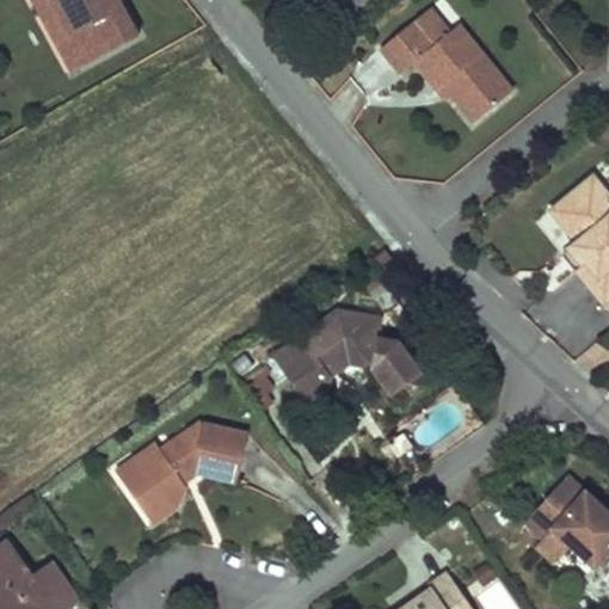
[(35,0),(77,75),(143,40),(121,0),(35,0)]
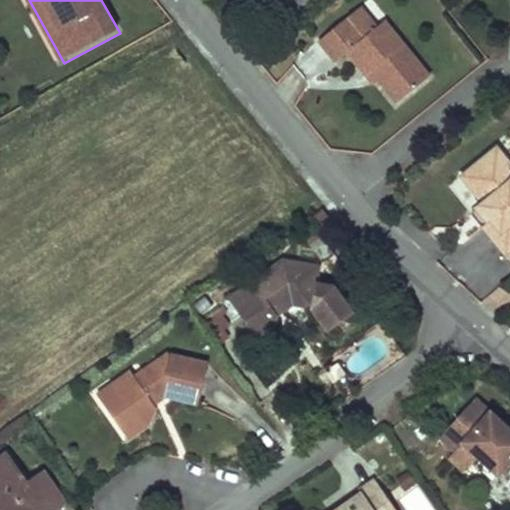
[(298,3),(296,0),(284,0),(290,8),(298,3)]
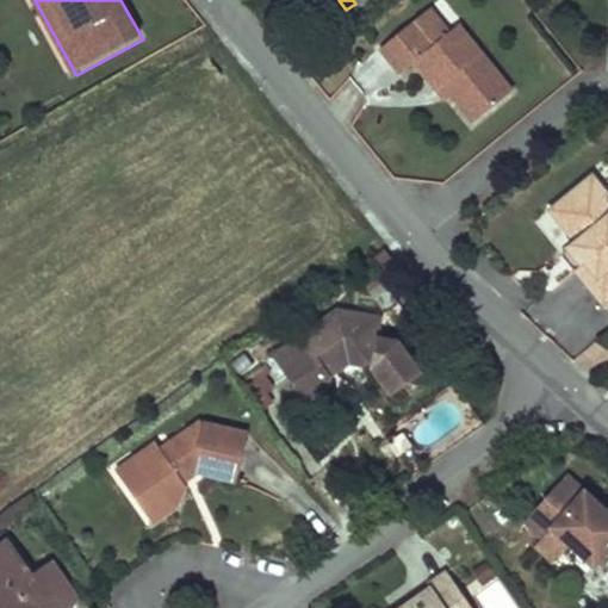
[(434,1),(415,17),(433,39),(452,25),(434,1)]
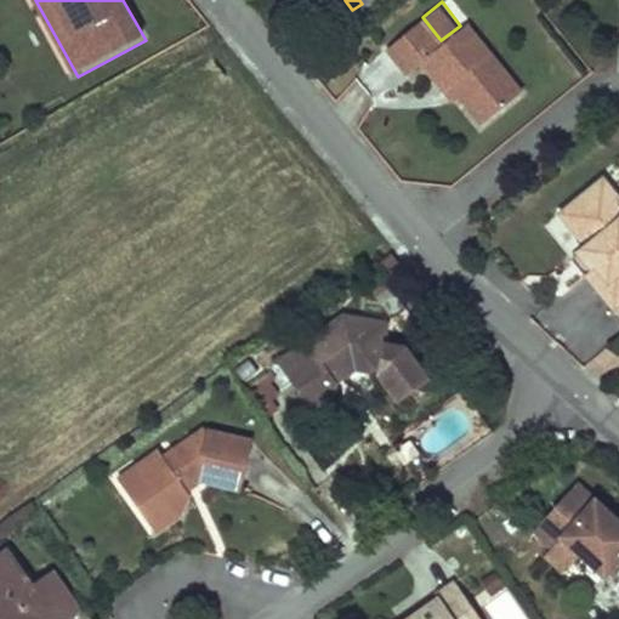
[(453,81),(460,92),(481,120),(521,90),(466,21),(460,26),(441,40),(422,17),(386,45),(407,72),(424,60),(444,87),(453,81)]
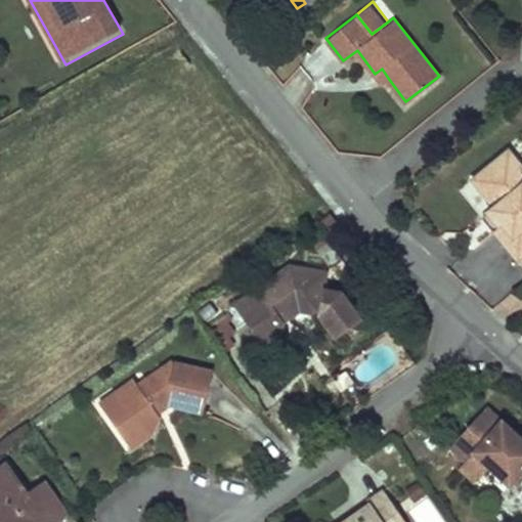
[(382,69),(375,74),(382,83),(388,78),(382,69)]
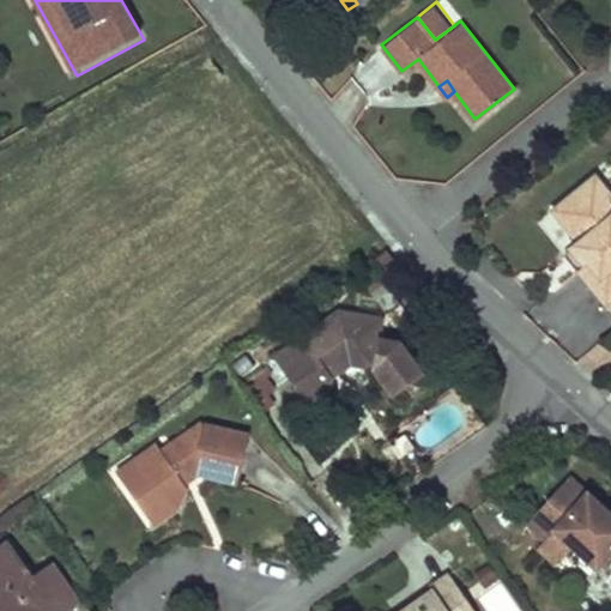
[(582,265),(576,270),(604,303),(610,297),(610,216),(606,210),(610,205),(610,198),(593,175),(552,209),(578,241),(569,248),(582,265)]
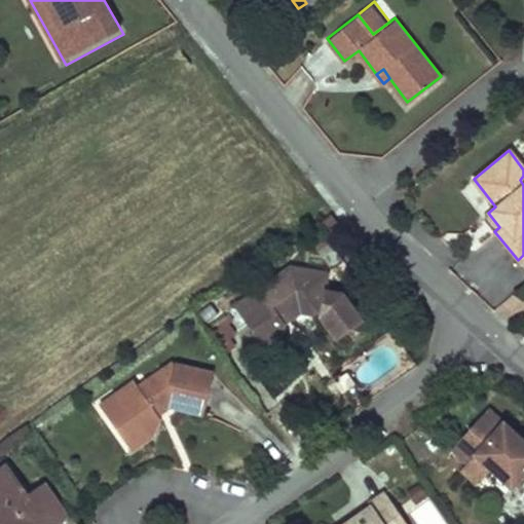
[(499,227),(488,213),(482,217),(494,231),(499,227)]
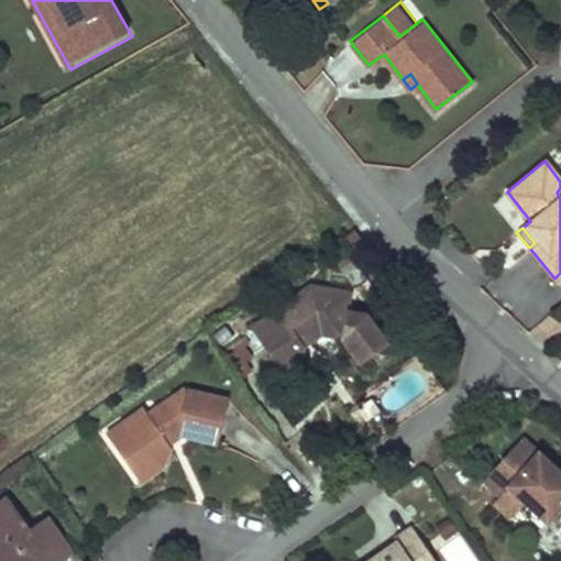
[(351,229),(343,235),(356,252),(364,245),(351,229)]
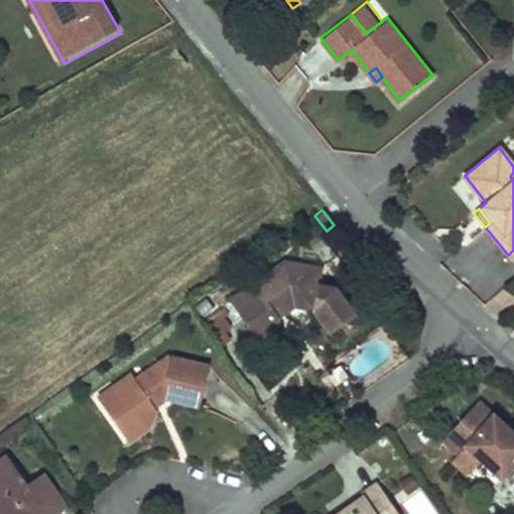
[(295,303),(313,307),(331,332),(354,314),(335,286),(317,284),(320,266),(284,260),(251,284),(255,291),(233,306),(256,339),(276,325),(279,315),(275,309),(287,301),(295,303)]
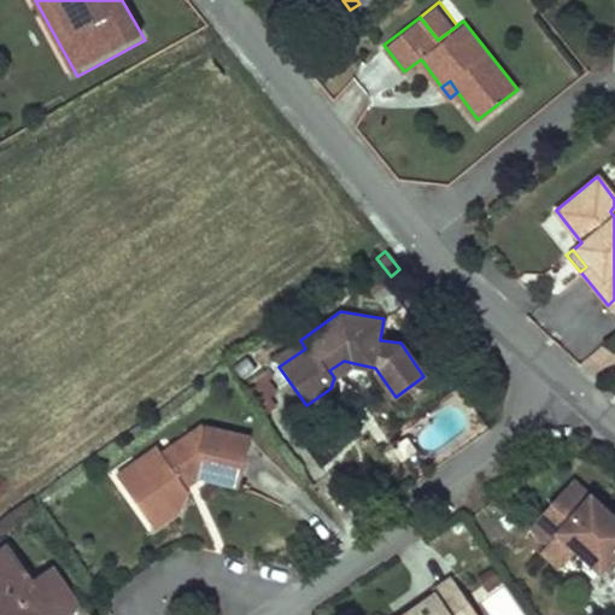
[(305,349),(300,340),(273,358),(279,367),(305,349)]
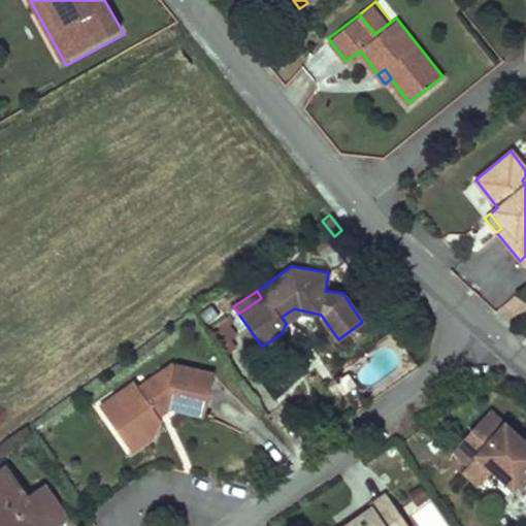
[(282,317),(286,323),(302,310),(294,308),(282,317)]
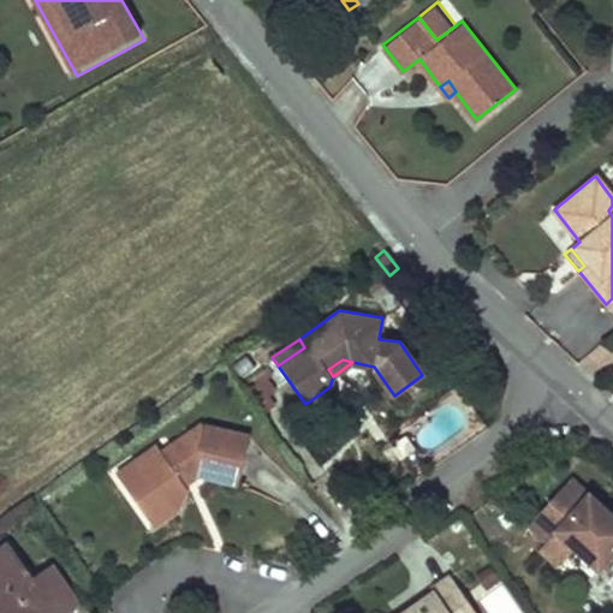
[(335,396),(329,387),(305,404),(311,414),(335,396)]
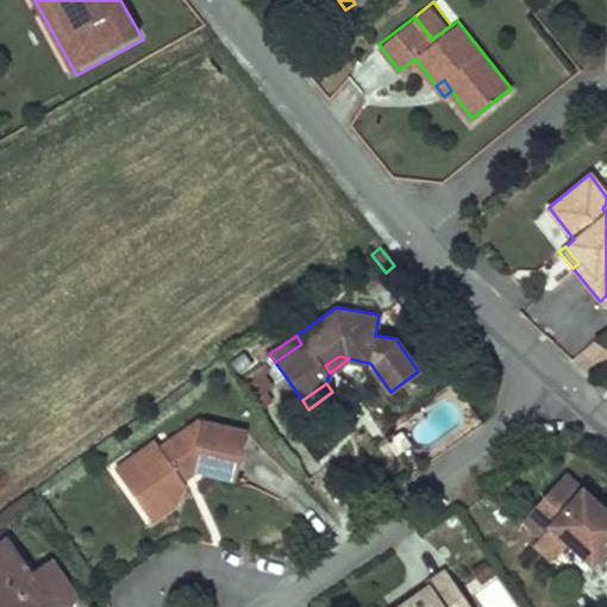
[(192,465),(200,467),(236,476),(246,430),(199,418),(160,444),(156,439),(136,454),(142,463),(120,477),(141,505),(160,493),(175,501),(183,480),(182,479),(179,474),(192,465)]
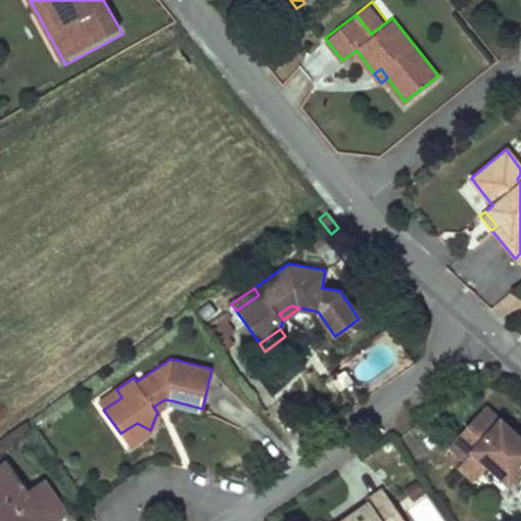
[(98,400),(103,410),(122,397),(116,389),(98,400)]
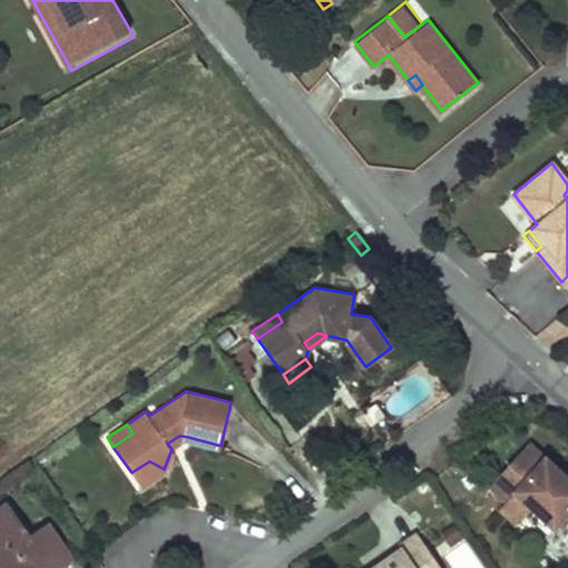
[(167,443),(170,448),(187,437),(179,436),(167,443)]
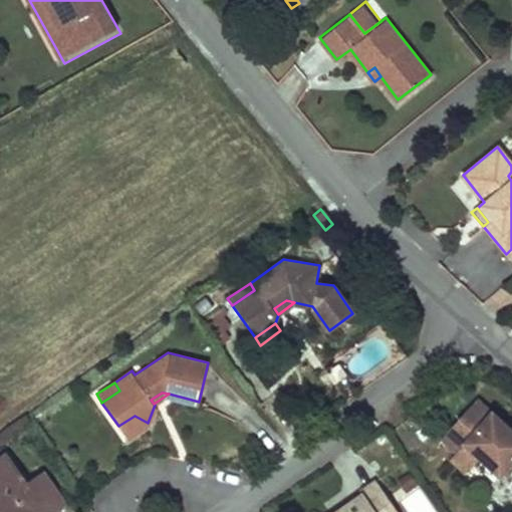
[(511,432),(476,399),(441,436),(458,451),(465,443),(500,476),(511,463),(511,432)]
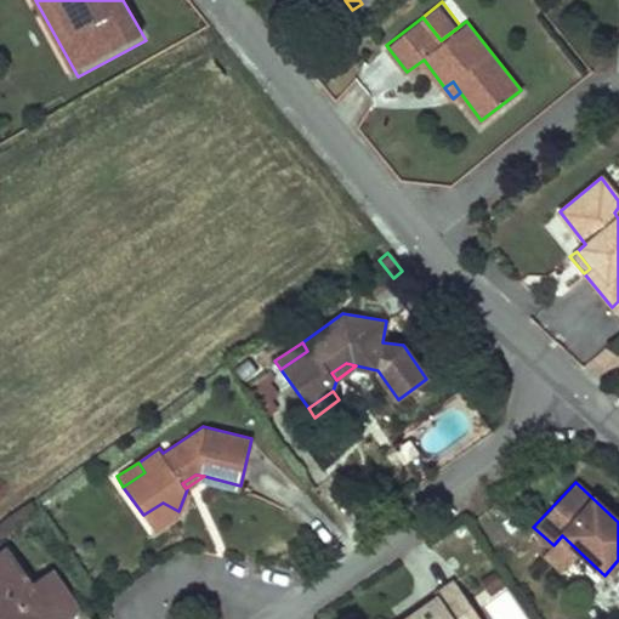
[(163,503),(143,515),(152,529),(179,511),(163,503)]
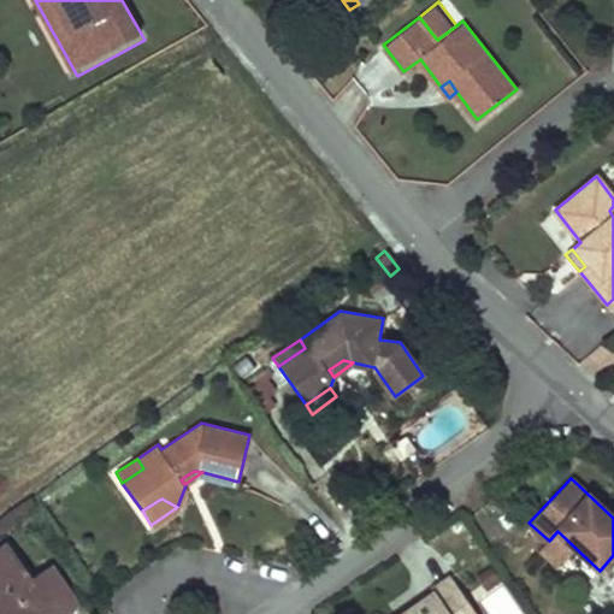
[(34,584),(52,613),(62,613),(77,603),(53,566),(31,580),(6,543),(0,547),(0,613),(33,613),(19,594),(34,584)]
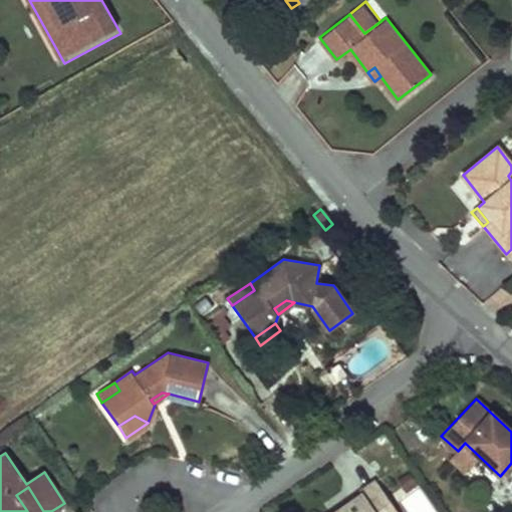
[(389,511),(397,508),(377,479),(359,490),(361,493),(333,511),(389,511)]
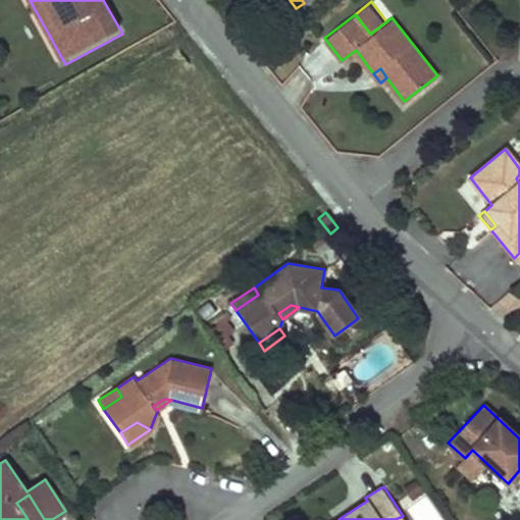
[(405,504),(414,519),(442,519),(425,491),(405,504)]
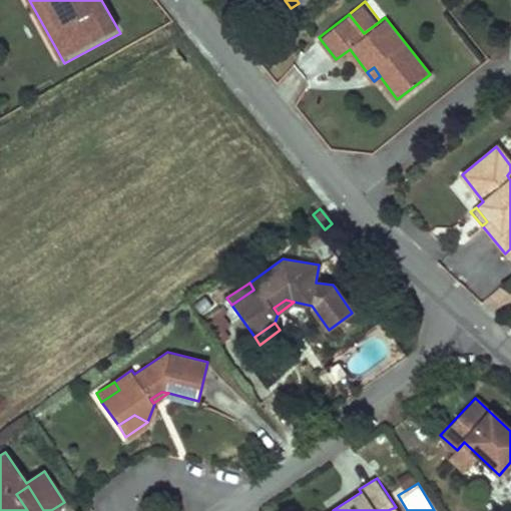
[(16,494),(27,510),(43,510),(28,486),(16,494)]
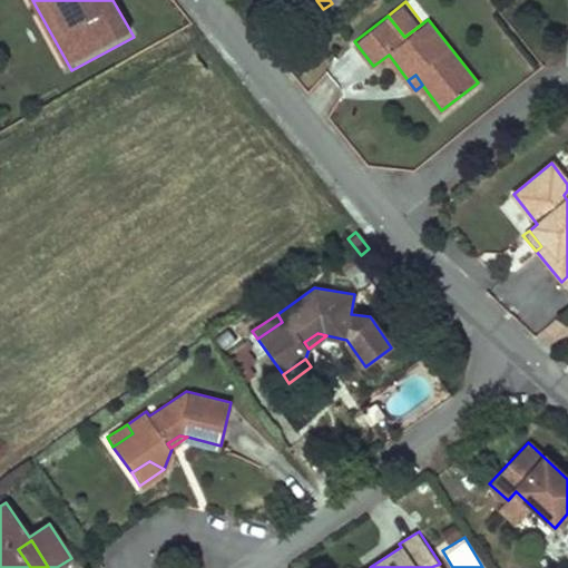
All buildings are outlined.
